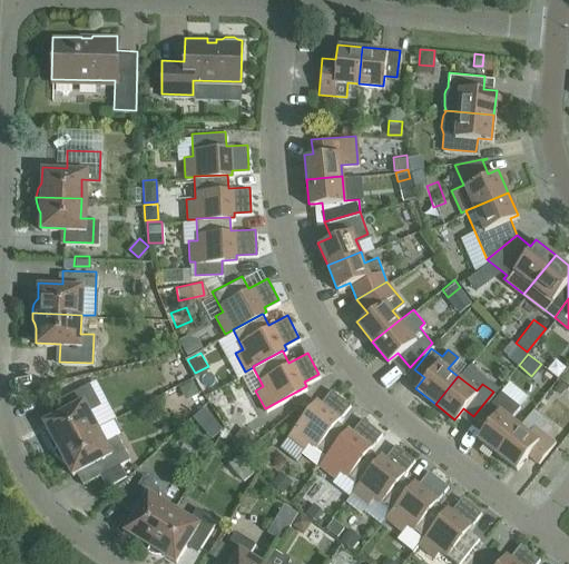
[(182,392),(190,394),(198,391),(190,377),(177,384),(182,392)]
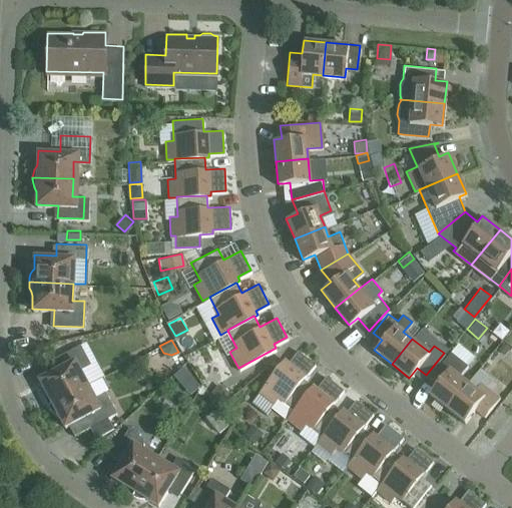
[(504,353),(509,345),(503,340),(497,348),(504,353)]
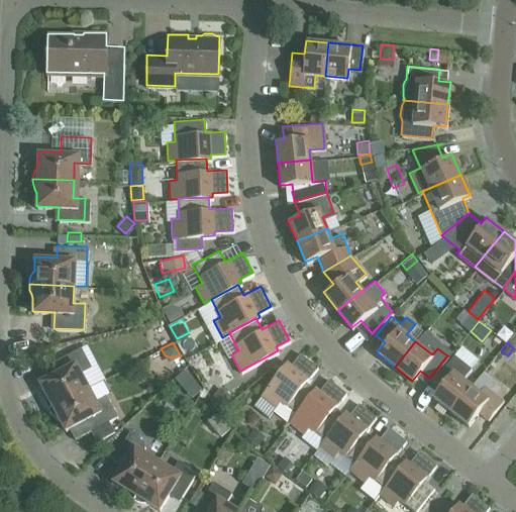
[(47,407),(87,386),(80,371),(90,366),(80,345),(54,360),(59,371),(39,381),(45,393),(45,395),(45,399),(46,403),(47,407)]
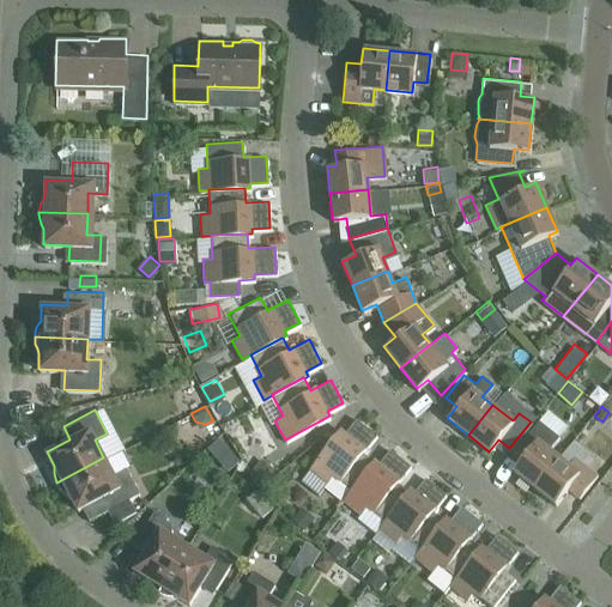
[(332,474),(350,489),(373,460),(362,451),(376,433),(355,417),(344,431),(339,429),(308,467),(326,481),(332,474)]
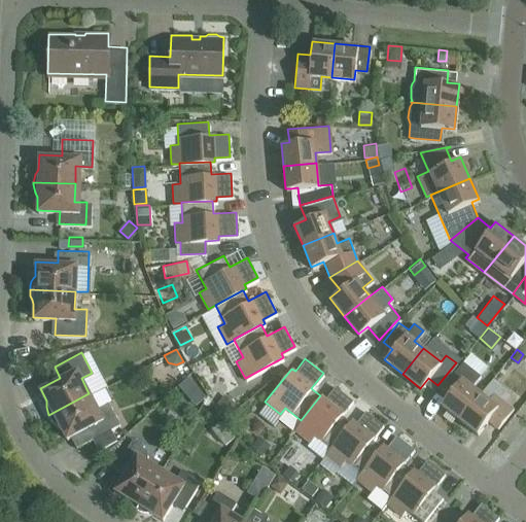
[(441,404),(458,418),(479,392),(471,386),(481,376),(462,360),(441,387),(449,393),(441,404)]
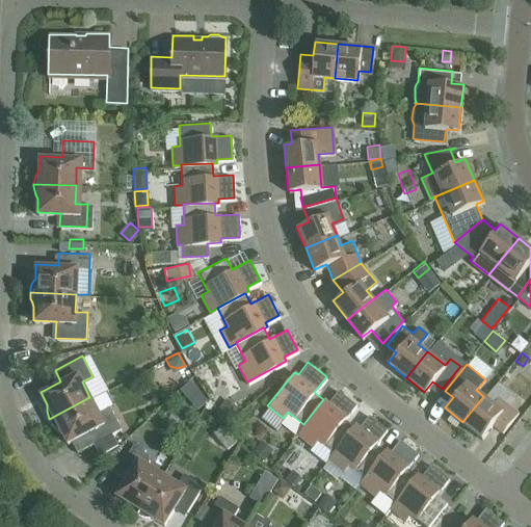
[(179,388),(188,397),(197,388),(189,378),(179,388)]
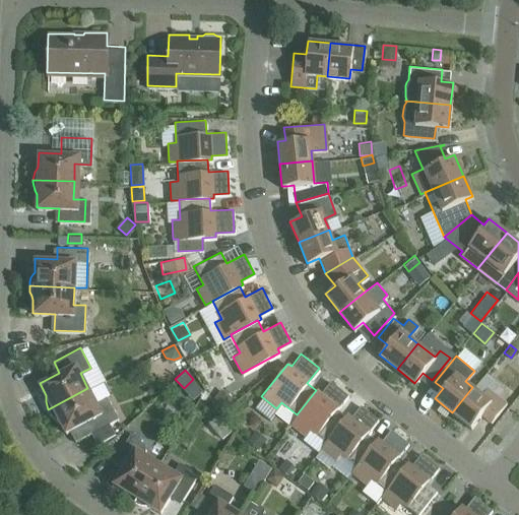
[(344,416),(335,409),(347,394),(330,380),(320,392),(317,389),(316,390),(297,414),(290,423),(305,435),(310,429),(325,441),(326,441),(344,416)]
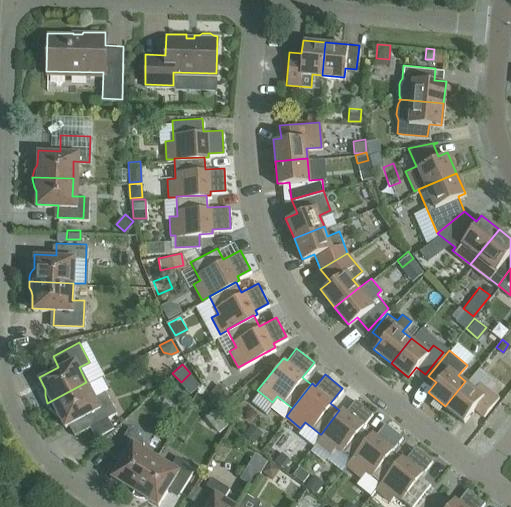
[(474,387),(465,381),(445,406),(463,420),(473,407),(483,415),(498,395),(479,380),(474,387)]
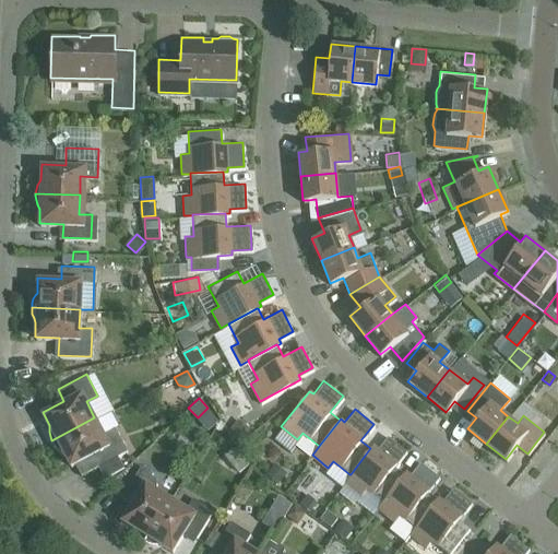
[(248,425),(236,416),(227,428),(239,437),(248,425)]
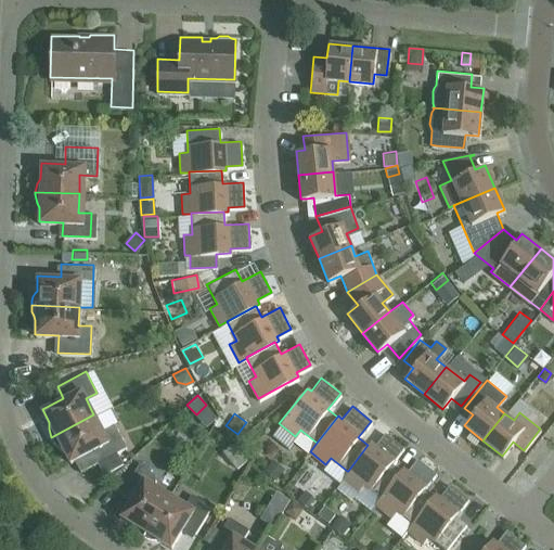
[(101,430),(93,414),(51,437),(53,439),(55,443),(59,446),(63,448),(69,461),(72,459),(78,471),(125,446),(113,423),(101,430)]
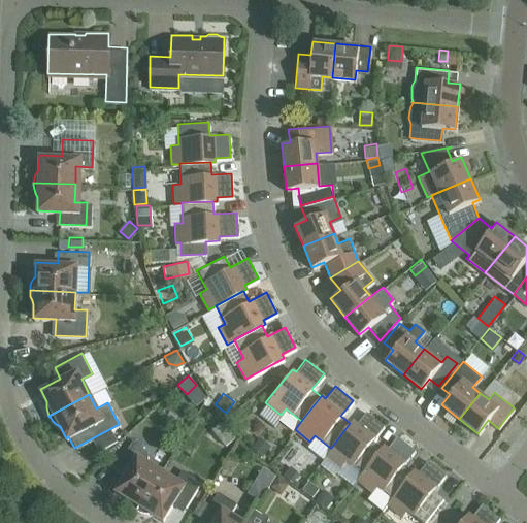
[(381,448),(371,439),(384,424),(365,411),(356,423),(352,420),(350,423),(331,448),(330,448),(325,454),(340,465),(346,459),(361,471),(361,472),(381,448)]
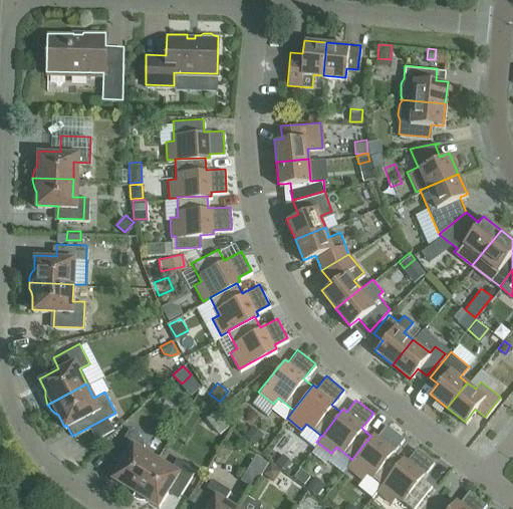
[(254,442),(262,432),(252,423),(243,433),(254,442)]
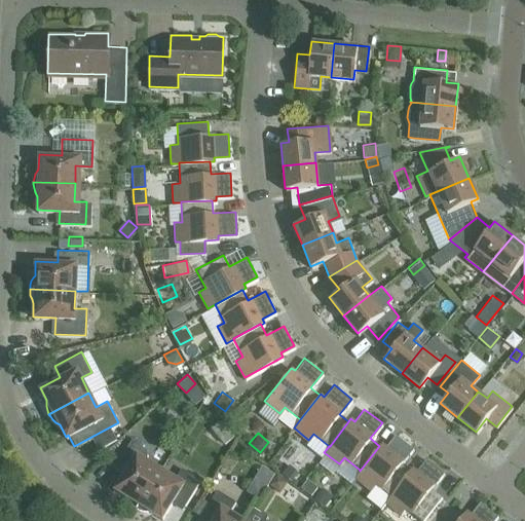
[(374,482),(390,494),(410,471),(409,470),(401,462),(412,447),(395,433),(384,445),(381,443),(379,446),(360,471),(360,470),(354,476),(370,488),(374,482)]
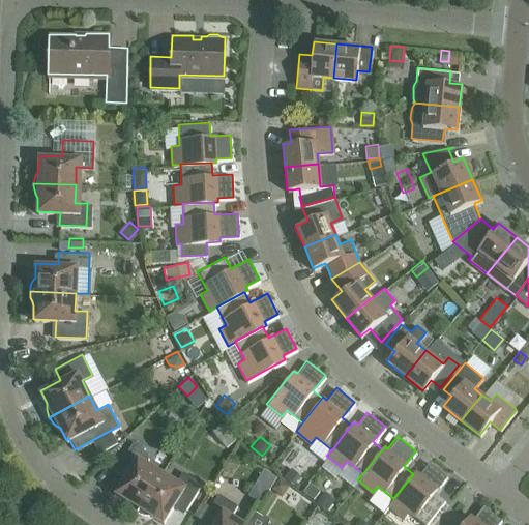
[(134,508),(137,511),(160,471),(146,463),(147,461),(147,460),(147,458),(147,456),(147,454),(146,453),(145,450),(144,449),(143,448),(144,446),(133,439),(113,471),(124,477),(115,492),(126,499),(128,501),(130,505),(134,508)]
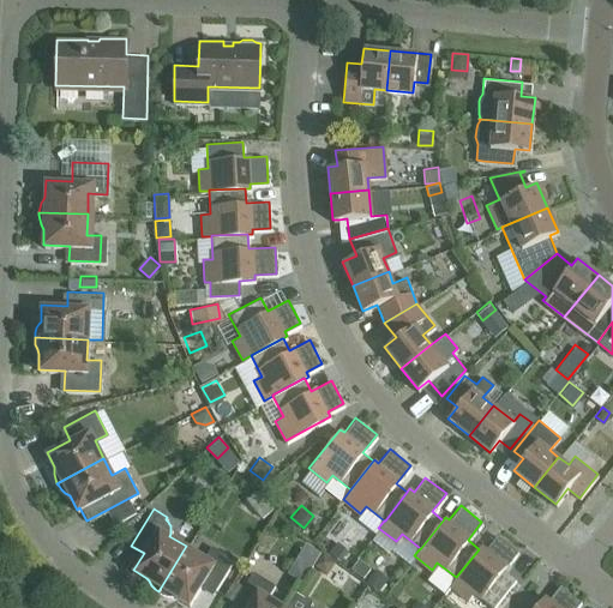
[(456,577),(450,584),(467,599),(473,591),(492,606),(515,578),(503,569),(517,551),(497,534),(485,548),(481,545),(478,548),(479,549),(456,577)]
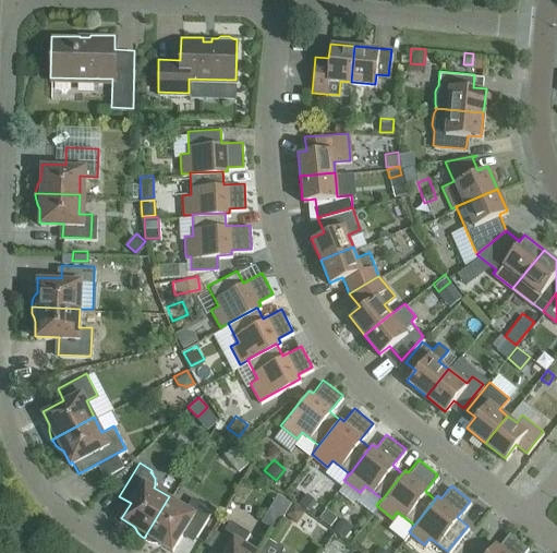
[(307,507),(315,499),(305,490),(298,499),(307,507)]
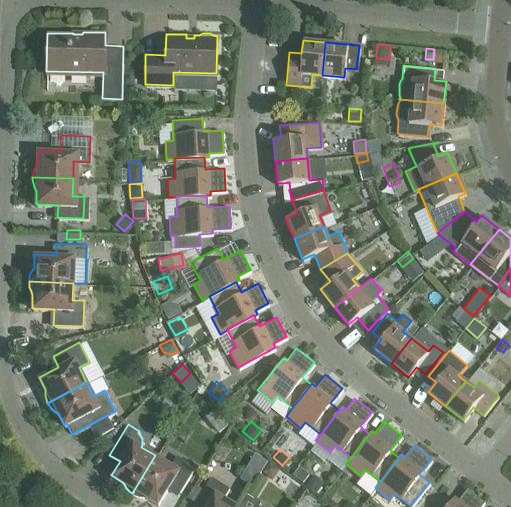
[(249,457),(262,465),(266,458),(254,451),(249,457)]
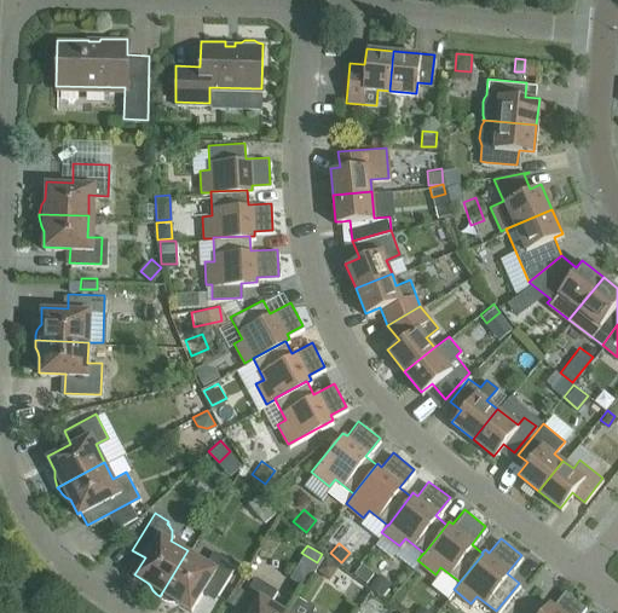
[(172,600),(175,600),(190,608),(201,591),(213,599),(235,562),(213,549),(204,561),(188,550),(160,596),(162,597),(167,600),(172,600)]
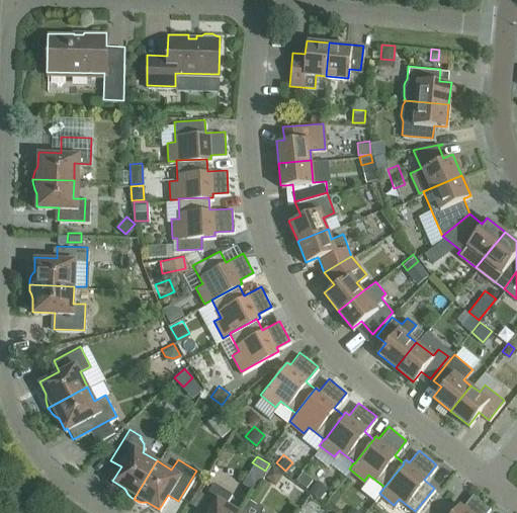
[(312,477),(302,469),(295,478),(306,486),(312,477)]
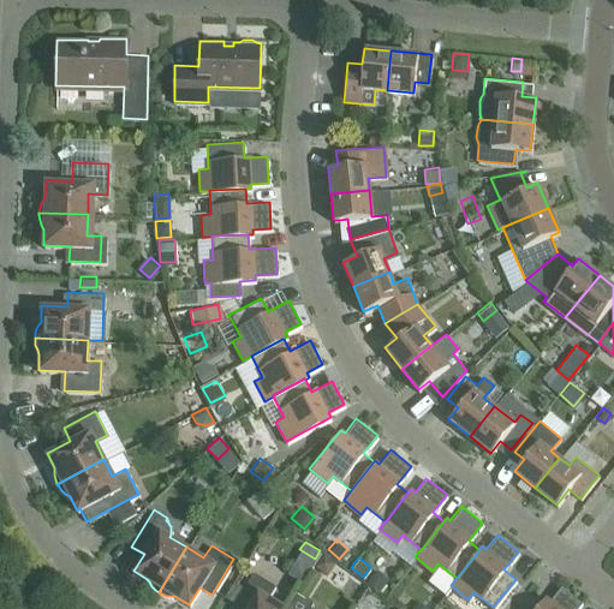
[(282,608),(285,608),(267,597),(275,584),(252,571),(233,601),(245,608),(282,608)]
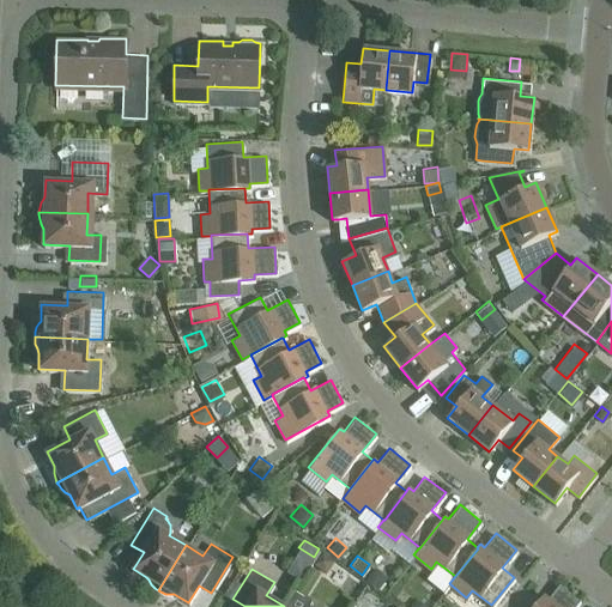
[(383,578),(371,569),(364,577),(376,587),(383,578)]
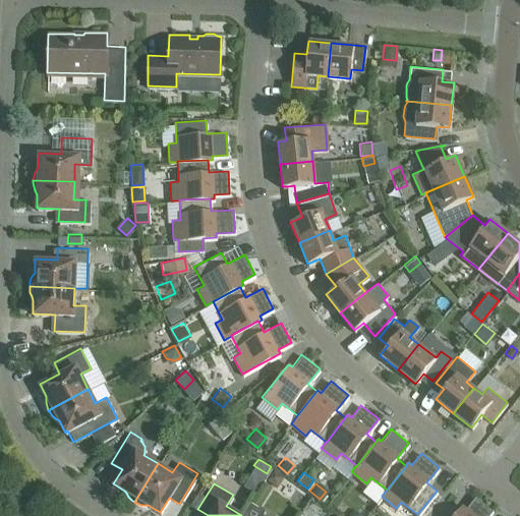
[(486,515),(493,509),(474,496),(465,508),(461,505),(452,515),(486,515)]
